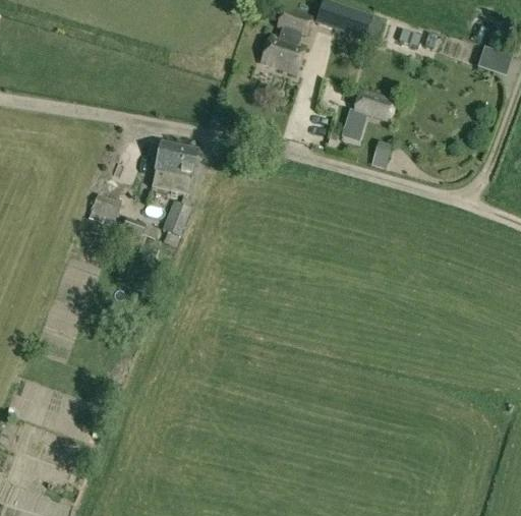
[(364,37),(366,34),(380,38),(385,22),(371,17),(372,14),(332,0),(323,0),(315,20),(364,37)]
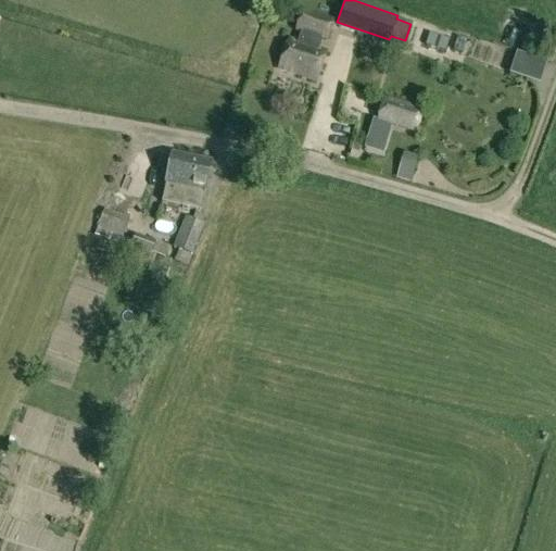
[(326,39),(333,16),(300,4),(292,29),(299,32),(297,38),(289,36),(279,66),(316,78),(326,48),(319,46),(321,38),(326,39)]
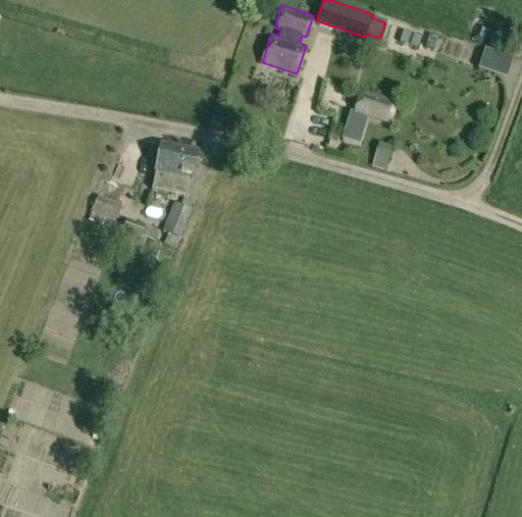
[(521,39),(512,36),(507,51),(517,55),(521,41),(521,39)]
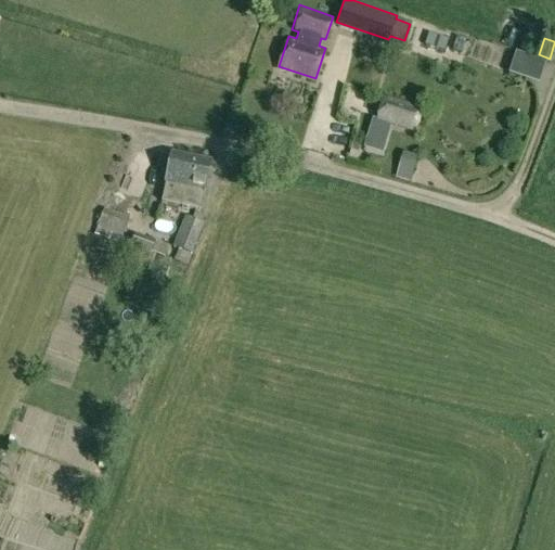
[(372,115),(363,144),(383,151),(390,124),(417,131),(424,104),(399,98),(384,93),(378,113),(377,117),(372,115)]
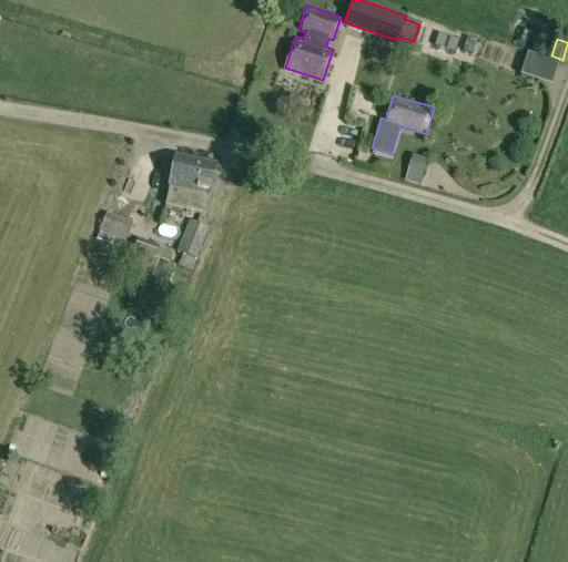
[(401,173),(413,176),(418,153),(407,150),(401,173)]
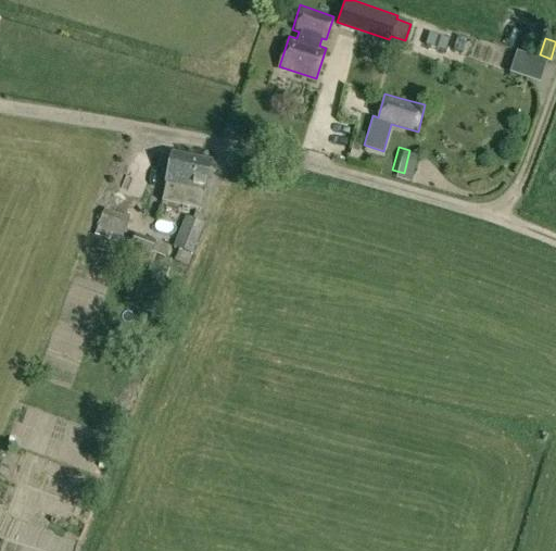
[(172,150),(165,180),(161,200),(200,208),(204,189),(212,159),(172,150)]
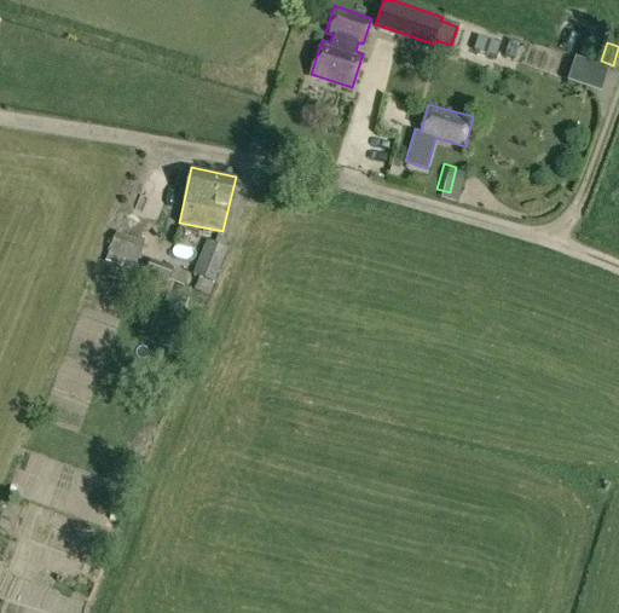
[(116,229),(105,258),(134,269),(144,238),(116,229)]
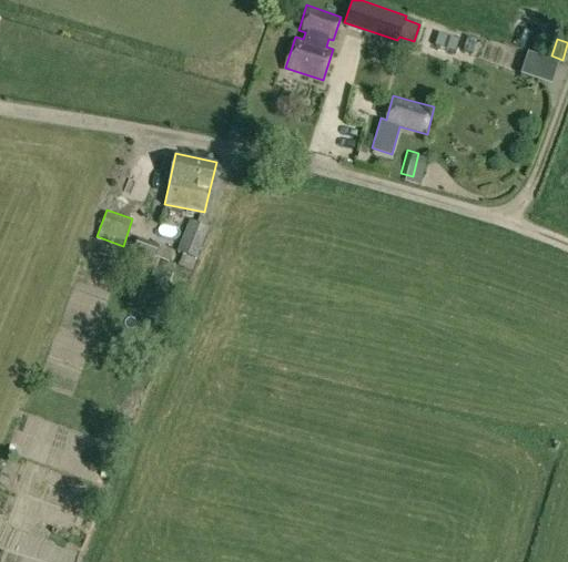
[(209,224),(190,217),(178,249),(182,251),(178,263),(191,267),(195,256),(196,257),(209,224)]
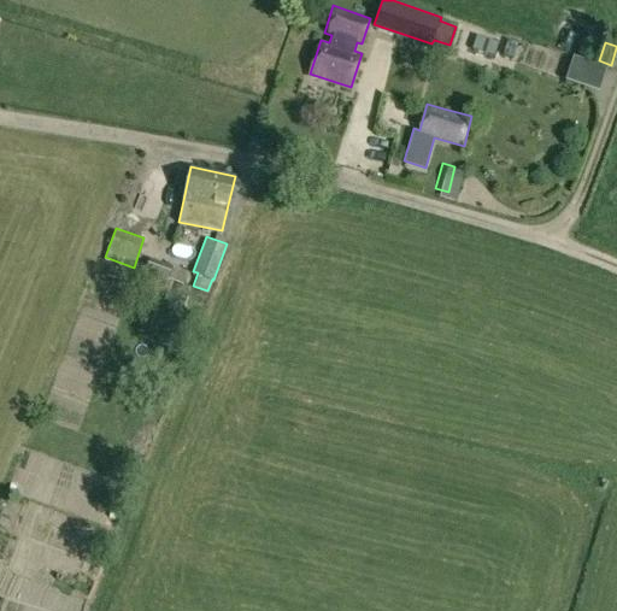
[(187,269),(171,264),(150,256),(139,286),(152,291),(153,285),(169,289),(172,278),(182,281),(187,269)]
